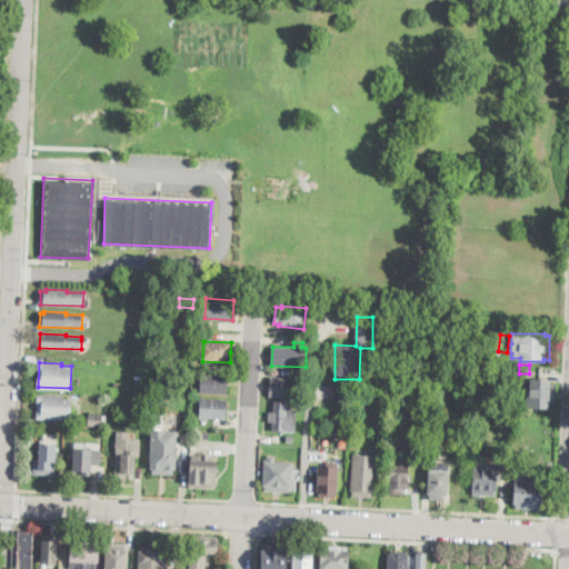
[(229,385),(228,395),(200,393),(201,375),(229,376),(229,385)]
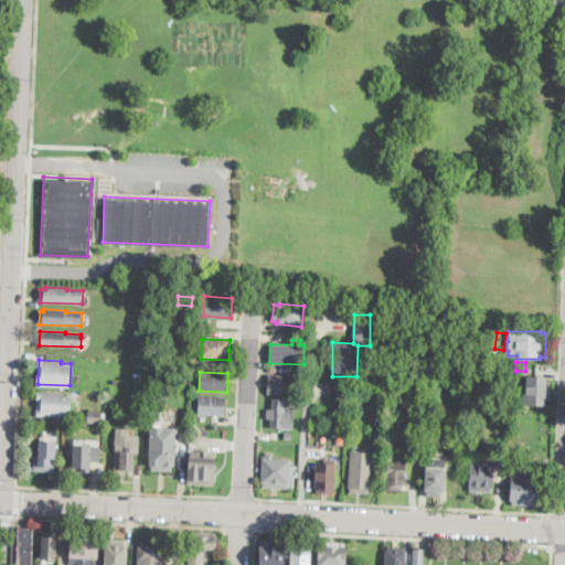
[(295,376),(294,396),(268,394),(269,374),(295,376)]
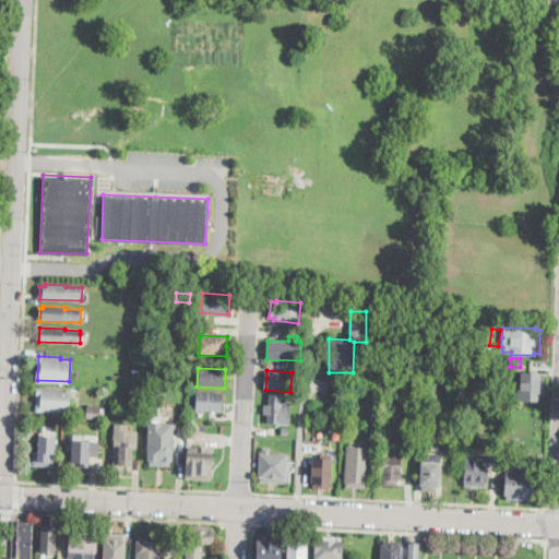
[(143,373),(142,387),(134,385),(135,373),(143,373)]
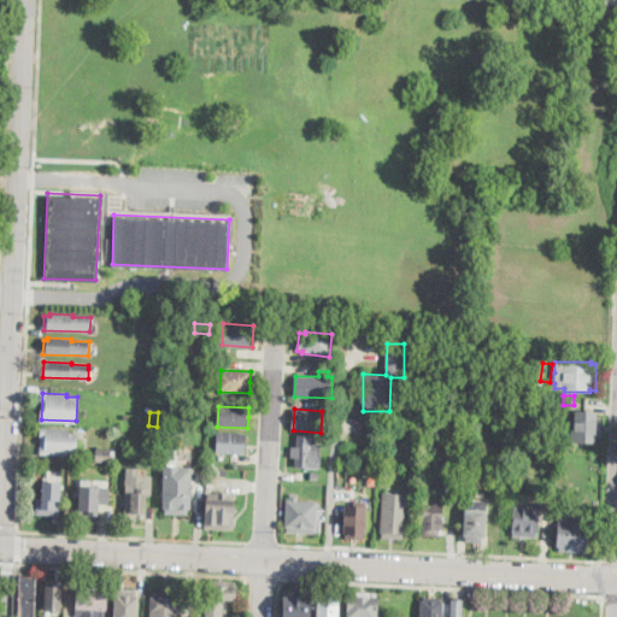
[(599,419),(599,427),(604,427),(604,438),(599,438),(599,445),(573,445),(573,435),(588,435),(588,430),(575,430),(575,419),(599,419)]
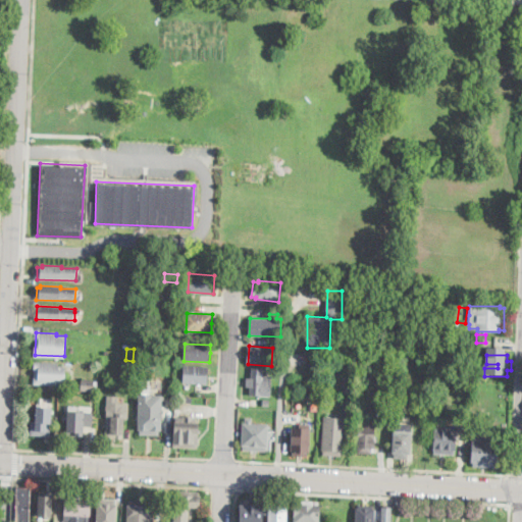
[(65,367),(64,386),(35,385),(35,370),(35,362),(58,363),(58,367),(65,367)]
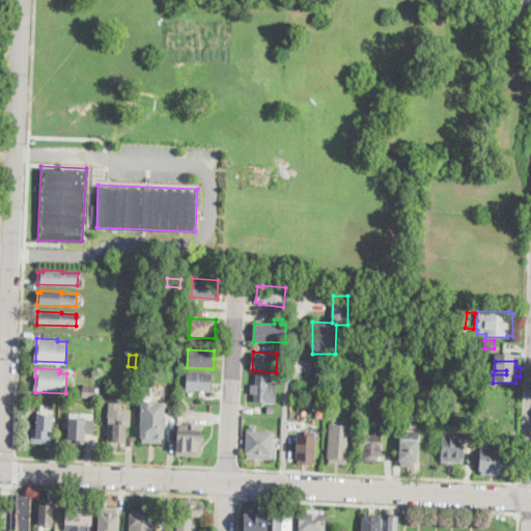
[(212,385),(212,391),(187,390),(188,371),(213,373),(212,385)]
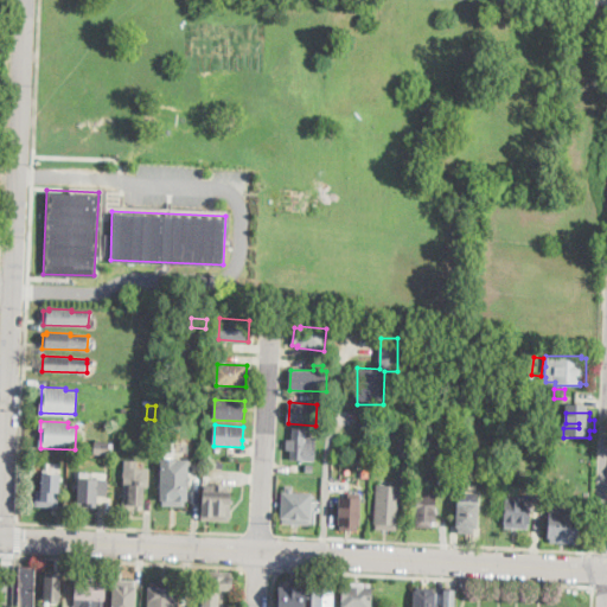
[(317,438),(315,462),(291,461),(292,451),(286,451),(287,446),(287,439),(292,439),(293,428),(307,429),(307,438),(317,438)]
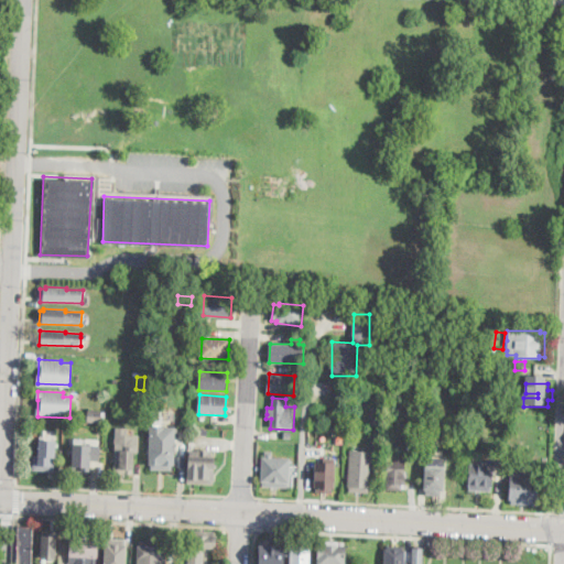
[(96,407),(95,409),(102,409),(102,410),(107,410),(106,420),(102,420),(102,421),(87,421),(88,409),(93,409),(93,407),(96,407)]
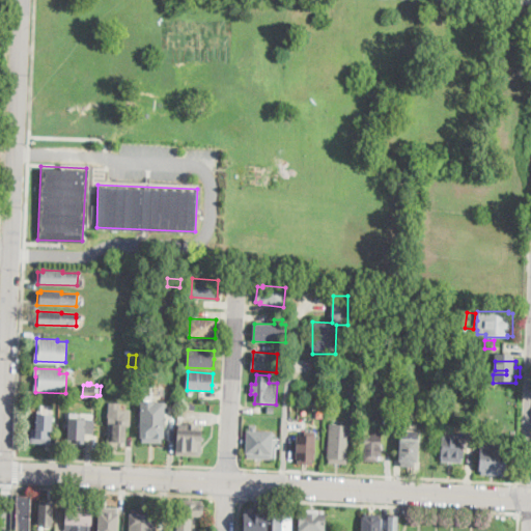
[(360,384),(360,400),(350,400),(351,384),(360,384)]
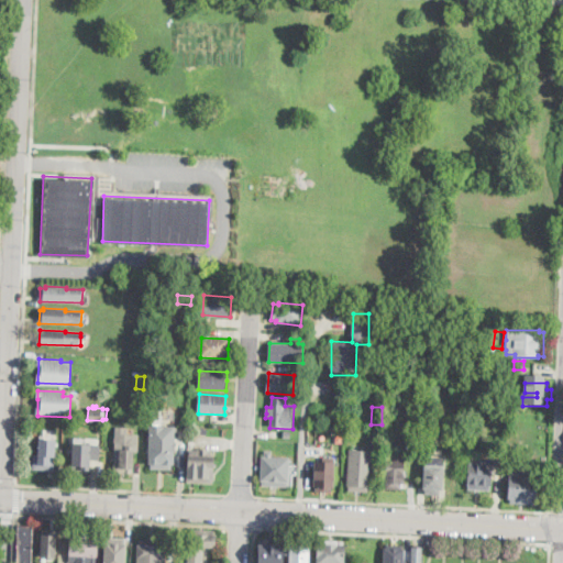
[(55,440),(55,460),(54,471),(34,471),(34,454),(39,454),(40,440),(55,440)]
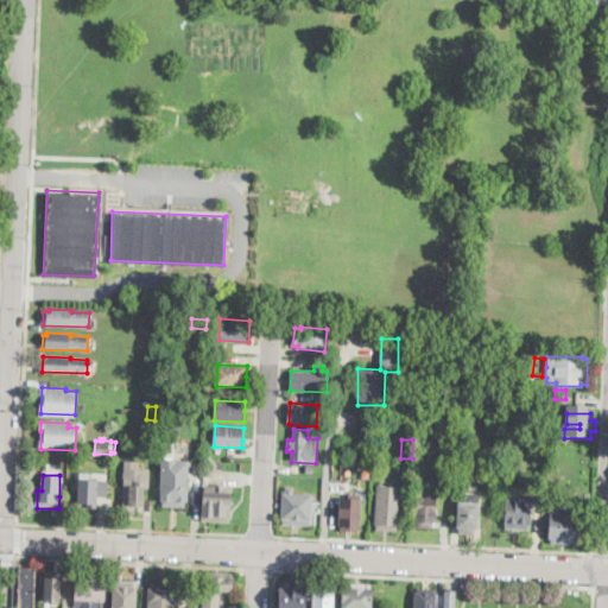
[(185,501),(185,507),(164,507),(164,501),(162,501),(162,476),(189,475),(189,501),(185,501)]
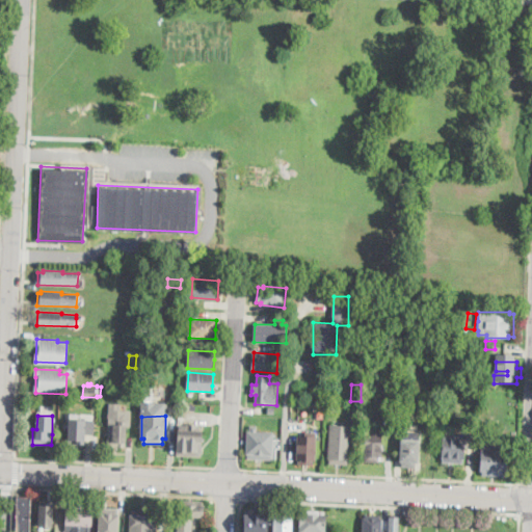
[(94,431),(94,433),(85,433),(85,446),(68,446),(69,420),(95,421),(94,431)]
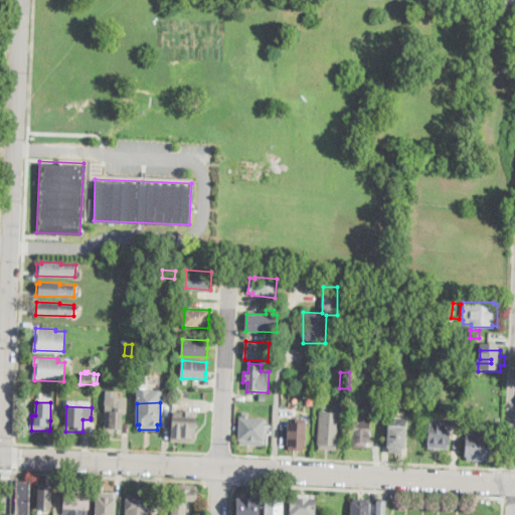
[(123,411),(122,433),(105,433),(105,406),(113,406),(112,411),(123,411)]
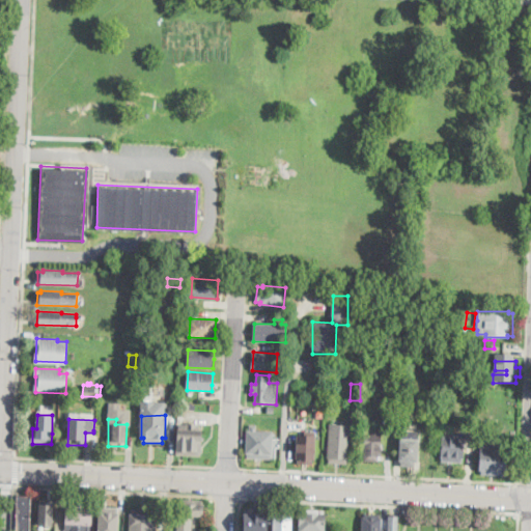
[(196,424),(195,429),(203,430),(202,456),(176,454),(177,429),(179,429),(179,424),(196,424)]
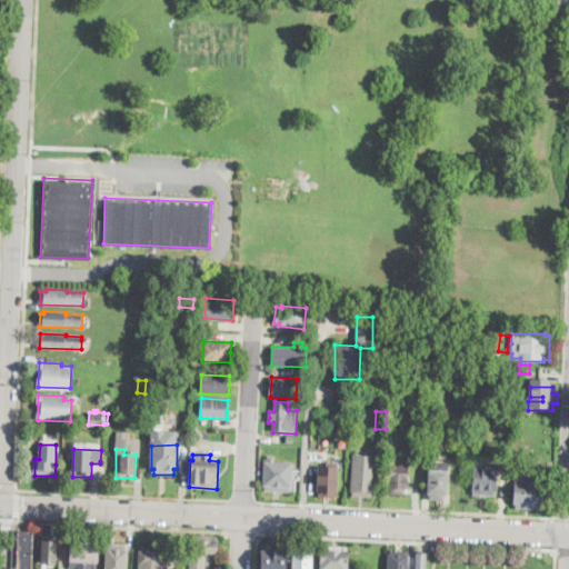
[(378,456),(376,493),(373,493),(373,498),(352,497),(353,491),(351,491),(353,455),(378,456)]
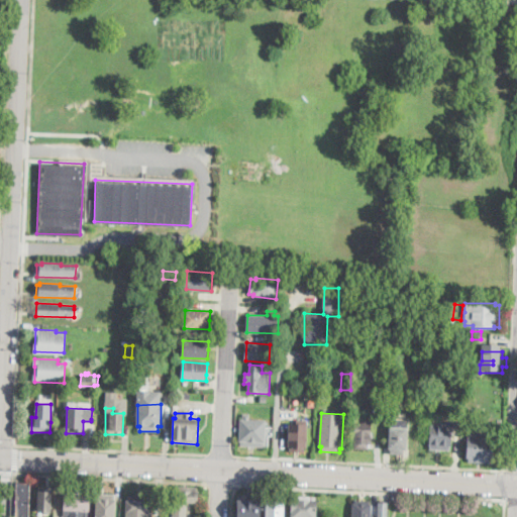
[(315,415),(312,455),(290,453),(292,423),(305,424),(306,415),(315,415)]
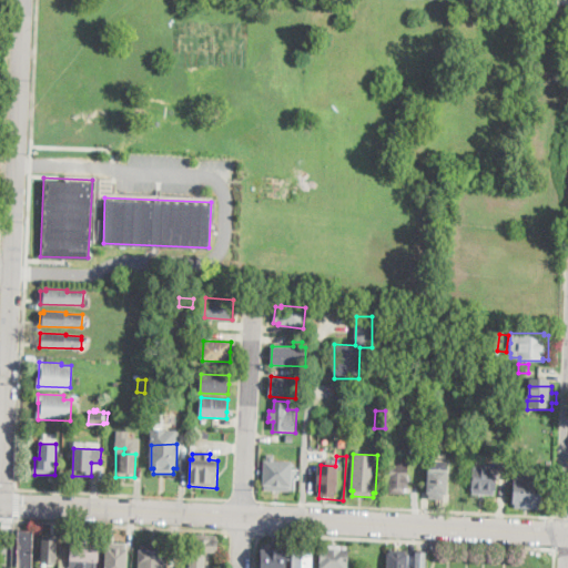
[(293,469),(292,486),(290,486),(290,492),(265,490),(266,485),(263,485),(264,460),(293,462),(293,469)]
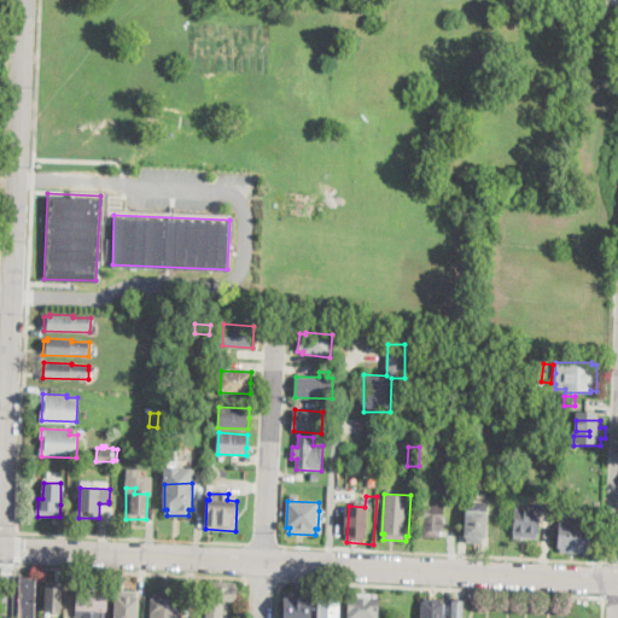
[(489,503),(487,537),(484,537),(484,544),(465,544),(467,502),(489,503)]
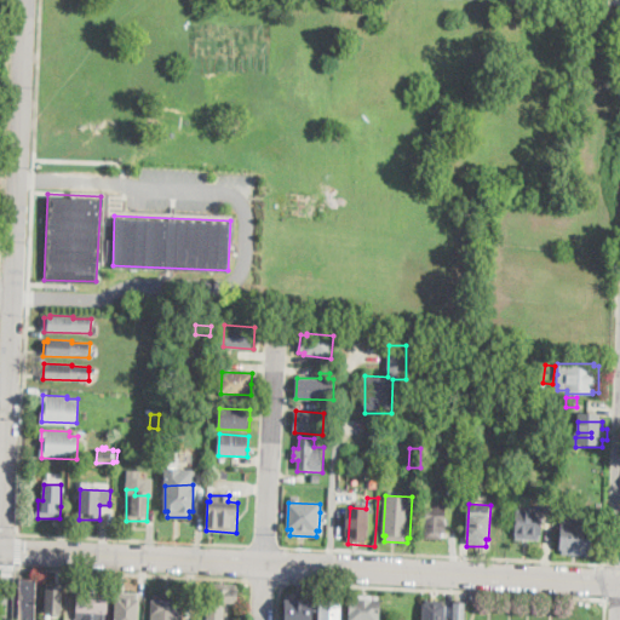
[(448,505),(447,534),(442,534),(442,539),(426,539),(426,533),(423,532),(423,518),(425,518),(426,505),(448,505)]
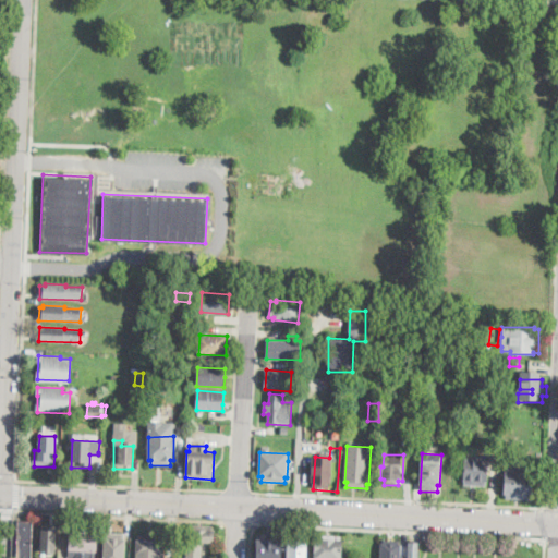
[(484,456),(484,460),(487,460),(486,485),(464,485),(464,460),(475,460),(475,456),(484,456)]
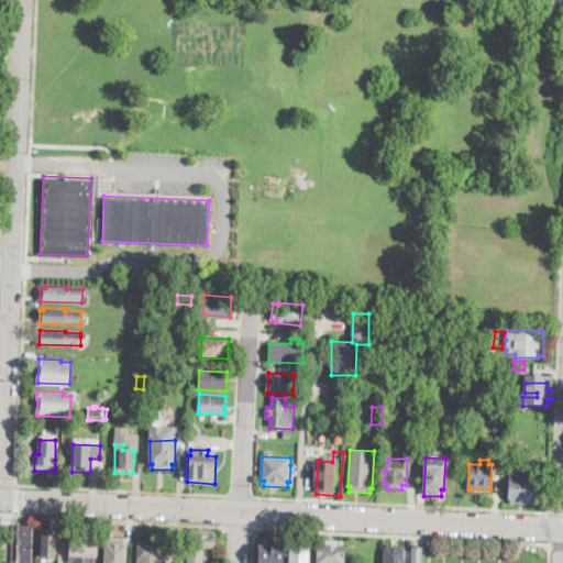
[(522,465),(522,471),(537,472),(537,476),(540,477),(539,500),(536,500),(536,506),(511,505),(511,499),(509,499),(510,470),(514,470),(514,465),(522,465)]
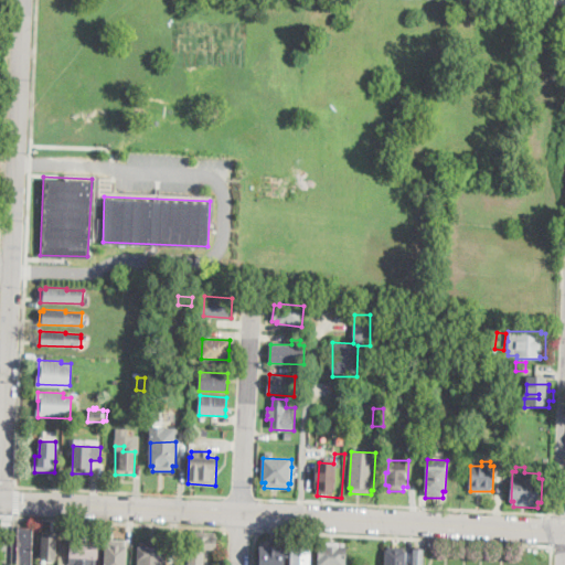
[(32,528),(32,564),(18,564),(18,528),(32,528)]
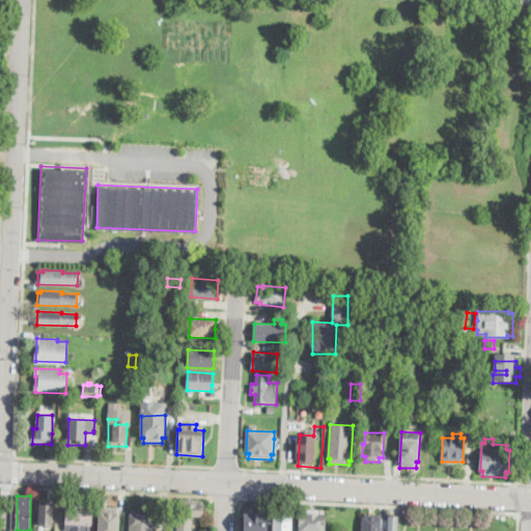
[(205,505),(205,518),(193,516),(192,530),(178,530),(179,515),(176,515),(178,499),(203,501),(203,505),(205,505)]
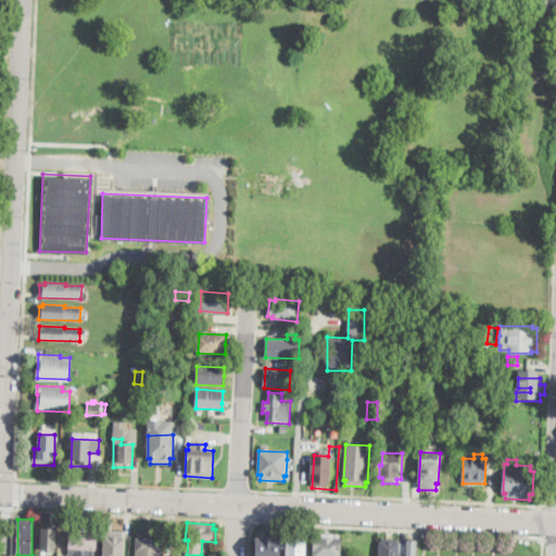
[(41,552),(40,552),(39,529),(48,528),(48,526),(50,526),(55,526),(55,552),(41,552)]
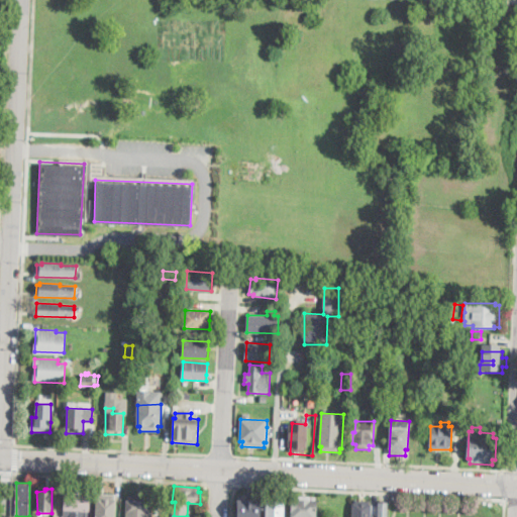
[(84,491),(83,495),(92,496),(90,512),(83,511),(82,516),(69,516),(70,510),(64,509),(65,493),(73,494),(74,489),(84,491)]
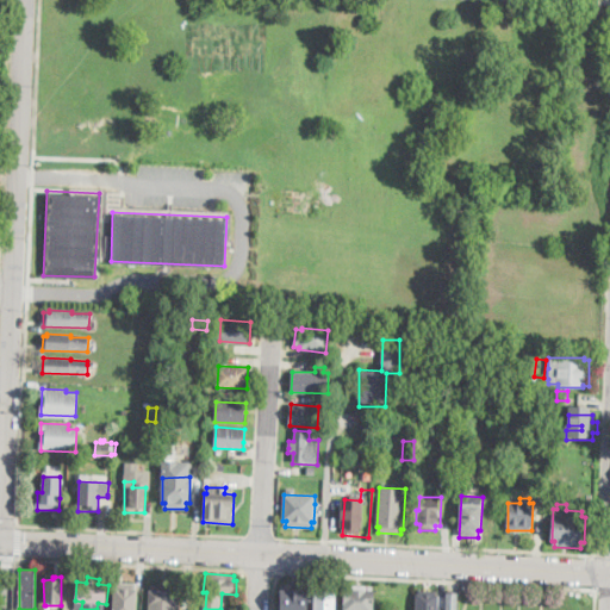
[(136,582),(136,587),(137,587),(135,609),(111,609),(113,586),(116,586),(116,580),(136,582)]
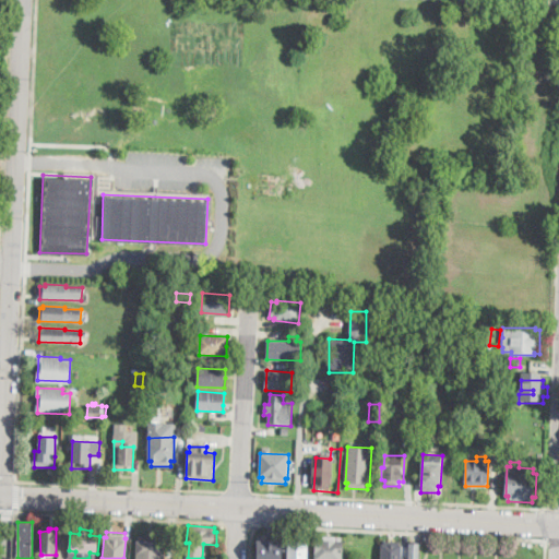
[(164,537),(164,544),(165,544),(165,558),(161,558),(137,558),(137,542),(140,542),(140,536),(164,537)]
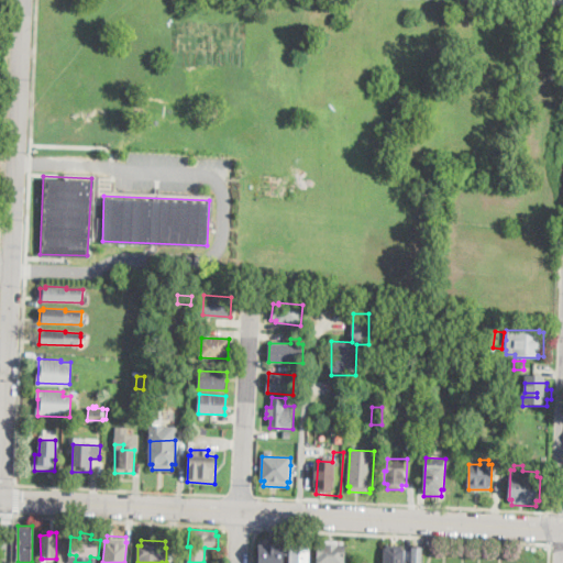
[(344,562),(317,562),(318,543),(319,543),(320,540),(345,542),(344,544),(346,544),(344,562)]
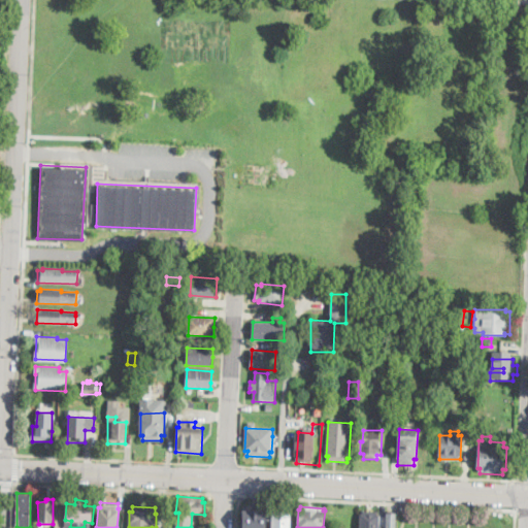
[(265,508),(264,527),(241,527),(242,508),(265,508)]
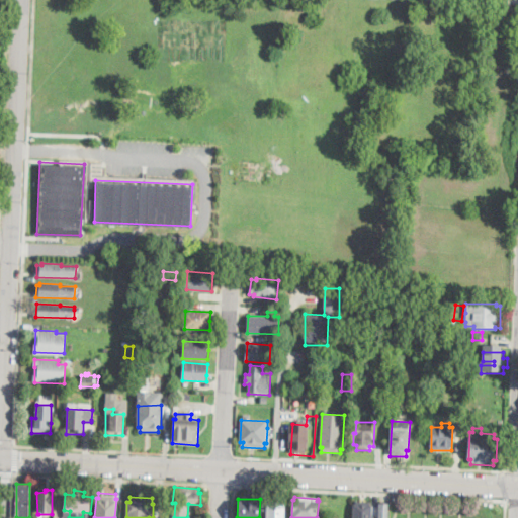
[(370,502),(370,506),(372,506),(371,517),(352,517),(353,504),(354,504),(355,501),(370,502)]
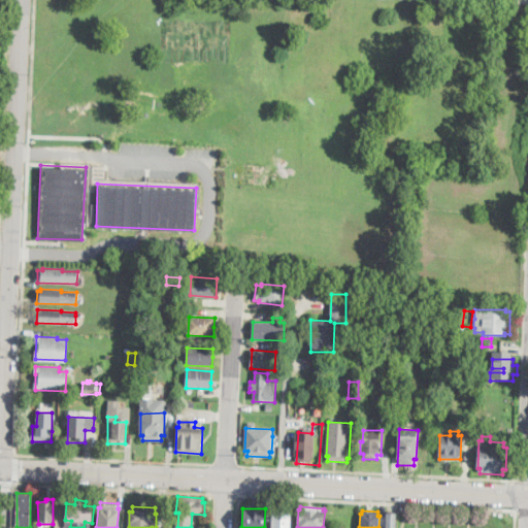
[(290,512),(290,527),(271,527),(272,512),(290,512)]
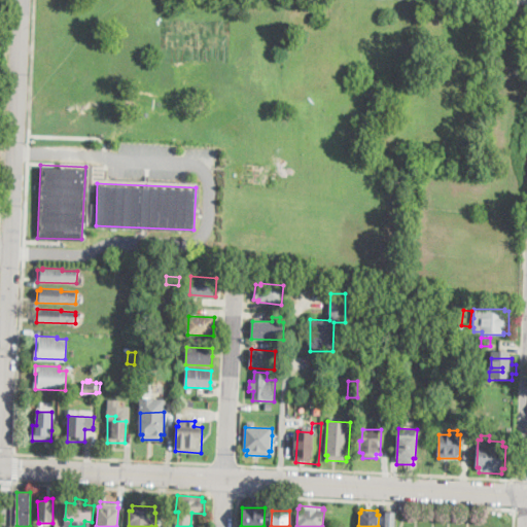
[(395,513),(395,526),(385,526),(385,513),(395,513)]
